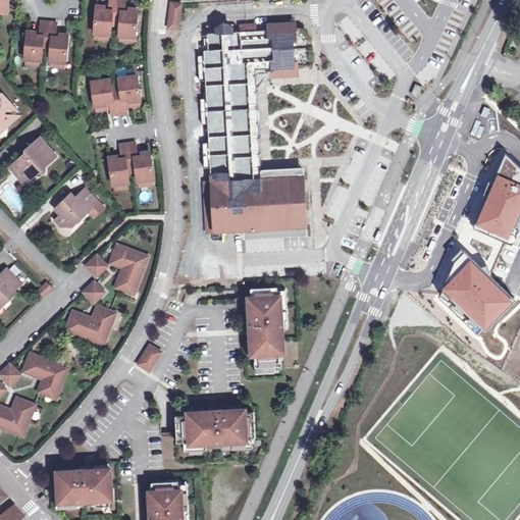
[(102,9),(94,8),(92,36),(93,36),(107,37),(108,37),(109,23),(117,23),(116,37),(117,37),(132,38),(133,39),(135,11),(126,10),(125,13),(122,13),(122,10),(122,0),(105,0),(105,9),(105,12),(101,12),(102,9)]
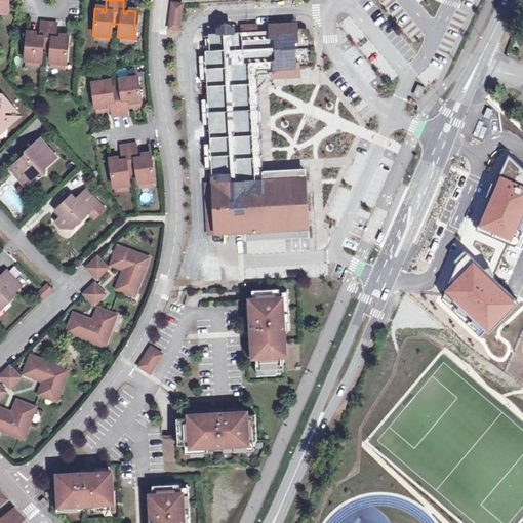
[(183,5),(172,4),(169,30),(179,31),(183,5)]
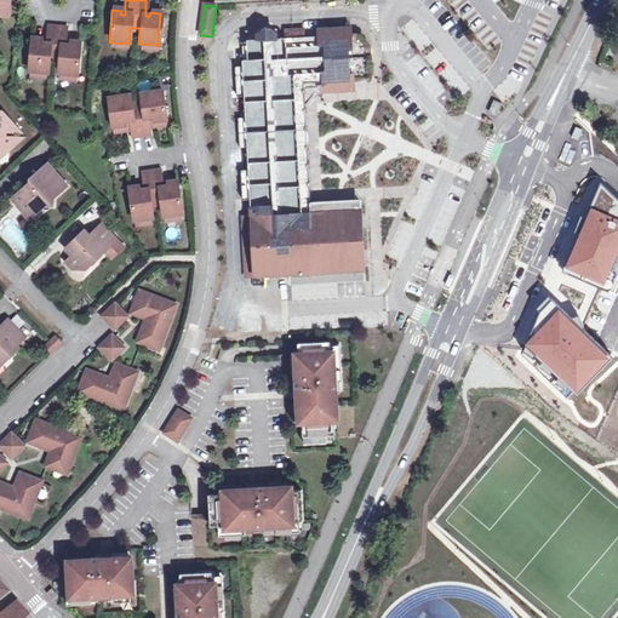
[(252,39),(242,40),(244,59),(239,61),(239,67),(232,67),(234,97),(241,96),(242,118),(235,118),(238,148),(245,148),(247,170),(239,171),(241,201),(249,200),(250,216),(242,217),(246,278),(291,274),(355,270),(352,209),(313,212),(301,212),(292,84),(301,83),(318,81),(352,79),(371,78),(368,47),(355,33),(348,33),(341,34),(339,26),(321,27),(322,35),(301,36),(301,29),(281,30),(282,38),(274,38),(273,35),(273,34),(272,33),(270,30),(267,29),(265,28),(263,28),(261,28),(257,30),(255,33),(253,34),(253,35),(252,38),(252,39)]
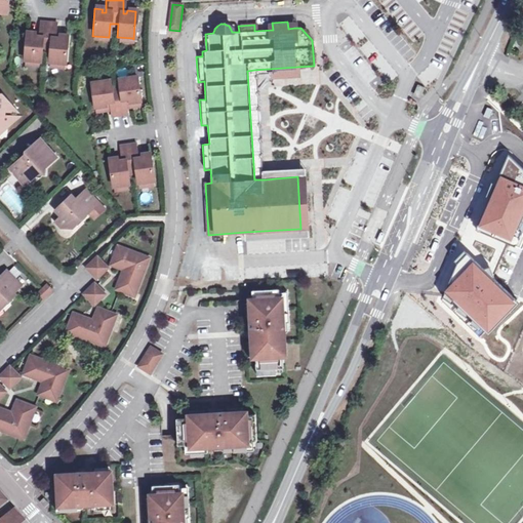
[(54,26),(37,25),(36,36),(36,39),(32,39),(33,36),(21,35),(18,62),(19,62),(38,63),(39,63),(39,54),(40,49),(48,50),(48,54),(47,64),(48,64),(63,65),(64,65),(66,38),(57,37),(57,40),(53,40),(53,37),(54,26)]
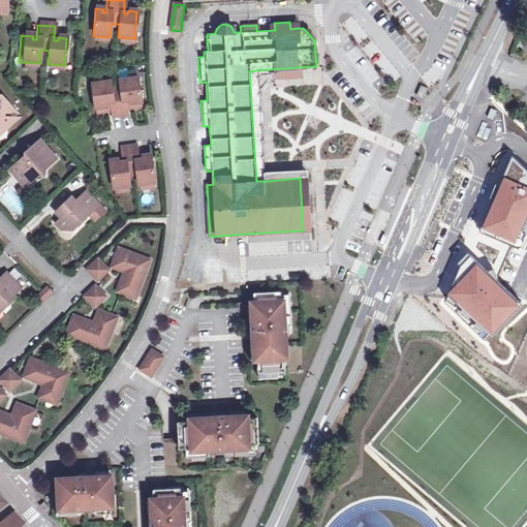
[(300,67),(271,69),(272,79),(301,76),(300,67)]
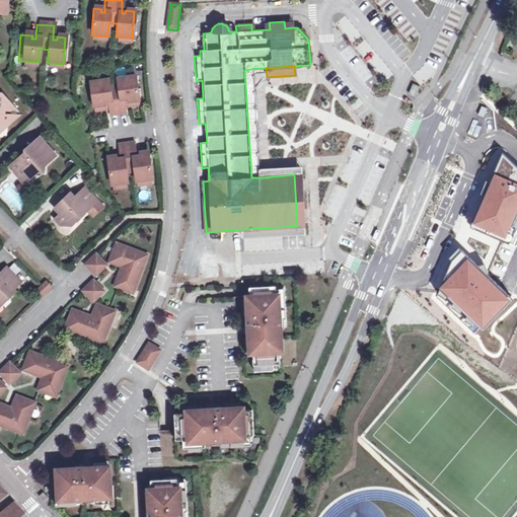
[(297,226),(243,229),(243,238),(306,233),(305,225),(302,174),(301,165),(261,168),(251,69),(244,70),(251,177),(262,177),(294,174),(297,226)]
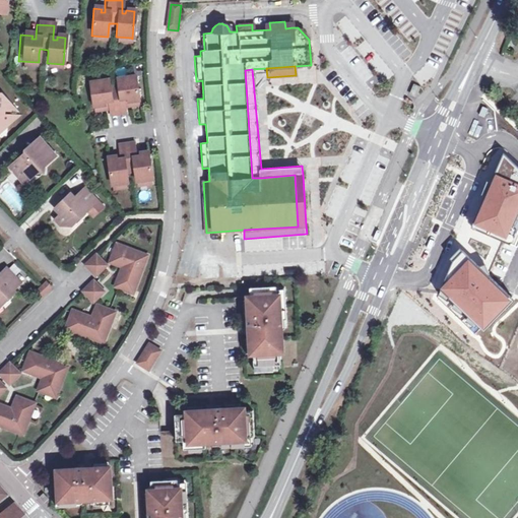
[(108,87),(108,81),(88,84),(92,108),(104,106),(103,103),(107,103),(108,111),(109,117),(125,114),(124,108),(123,100),(126,100),(127,103),(138,101),(134,77),(116,80),(117,85),(117,90),(109,91),(108,87)]
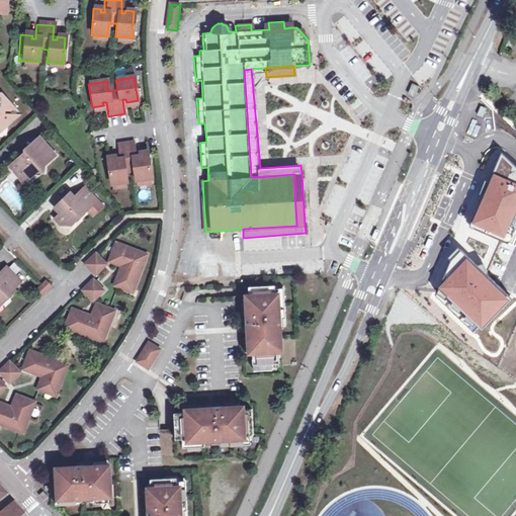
[(412,85),(407,96),(416,99),(421,89),(412,85)]
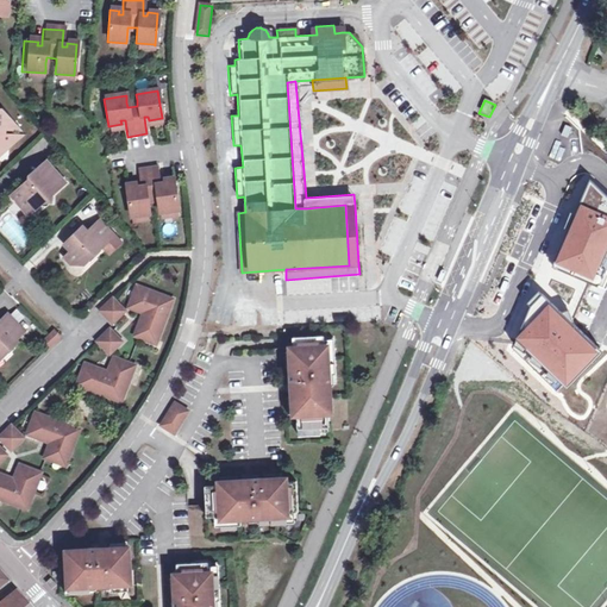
[(0,112),(0,155),(1,156),(1,146),(11,148),(11,136),(6,136),(7,130),(7,123),(8,117),(0,112)]
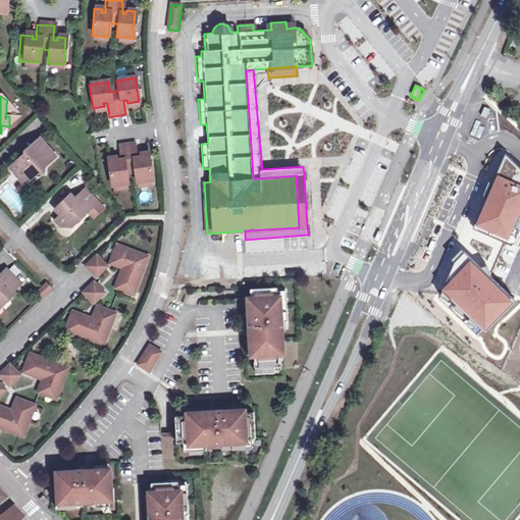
[(12,106),(7,100),(6,105),(6,111),(17,112),(12,106)]
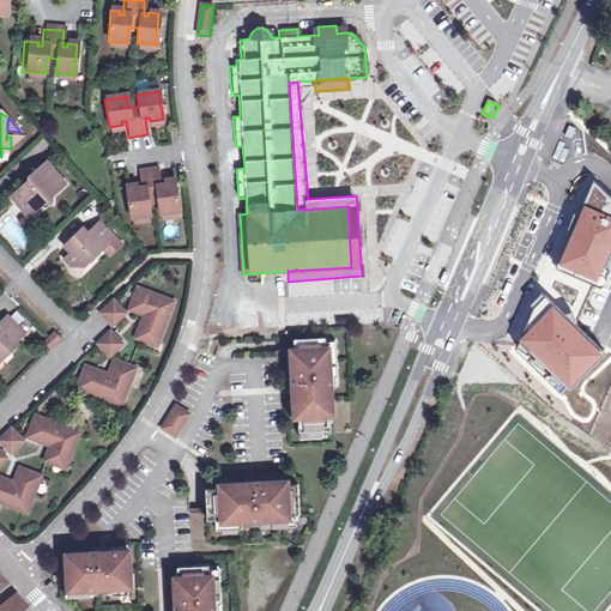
[(150,121),(149,118),(145,118),(146,127),(163,125),(163,119),(150,121)]
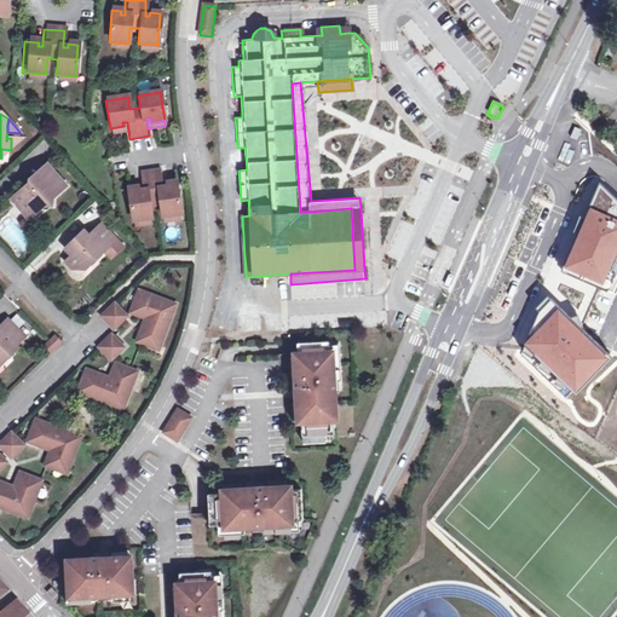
[(127,122),(122,122),(124,126),(110,128),(111,134),(128,132),(127,122)]
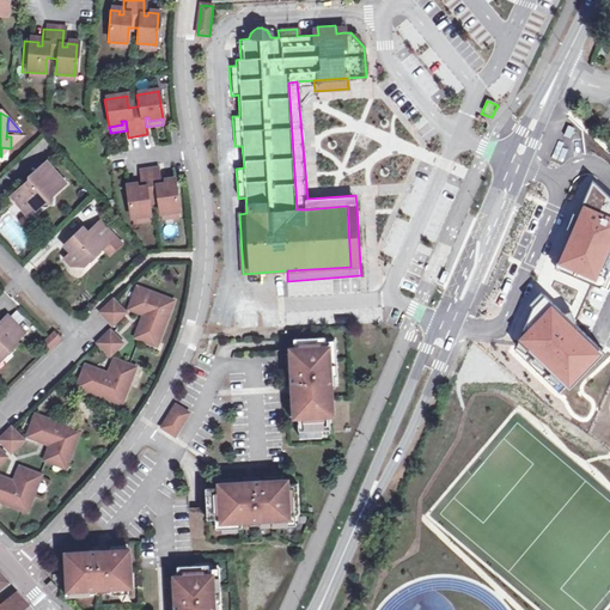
[(12,197),(26,212),(32,207),(42,207),(47,202),(54,203),(55,195),(68,183),(46,159),(29,176),(32,180),(12,197)]
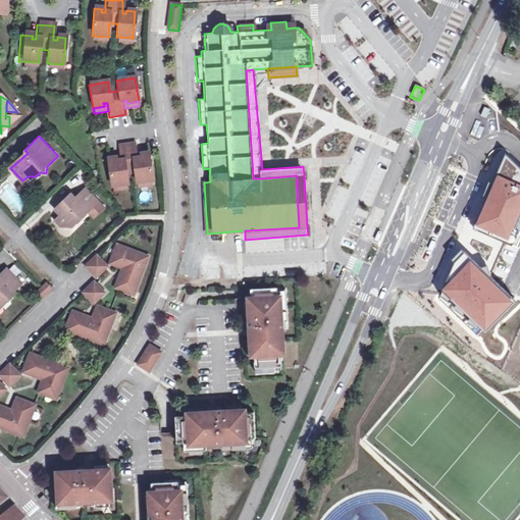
[(116,158),(108,159),(112,187),(113,187),(127,185),(128,184),(126,170),(131,170),(135,169),(137,183),(138,183),(151,180),(152,180),(148,153),(140,155),(141,158),(137,158),(137,155),(135,144),(117,147),(119,158),(120,161),(116,161),(116,158)]
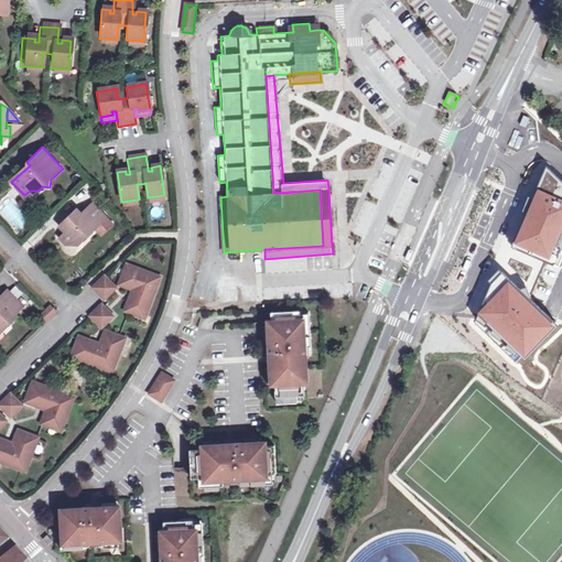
[(30,191),(24,195),(28,201),(39,191),(30,191)]
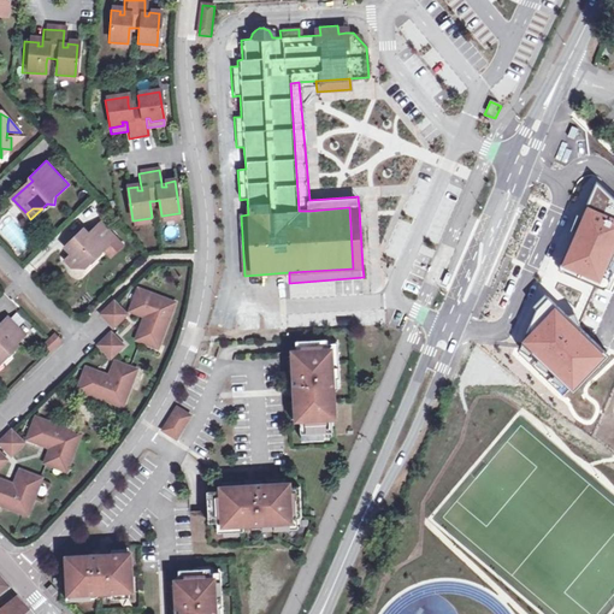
[(613,218),(589,208),(565,269),(603,285),(613,260),(613,218)]
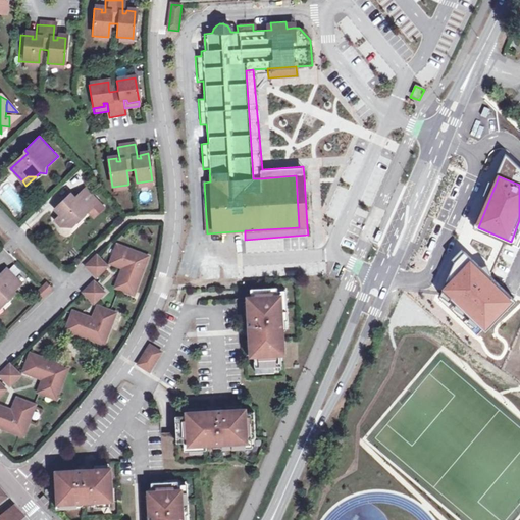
[(6,183),(0,188),(0,197),(11,211),(22,201),(6,183)]
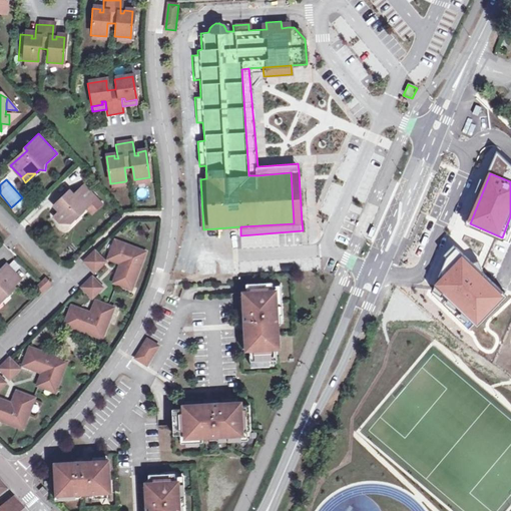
[(70,222),(80,212),(82,214),(89,207),(99,197),(87,185),(77,195),(73,190),(57,205),(62,211),(57,217),(63,222),(70,222)]
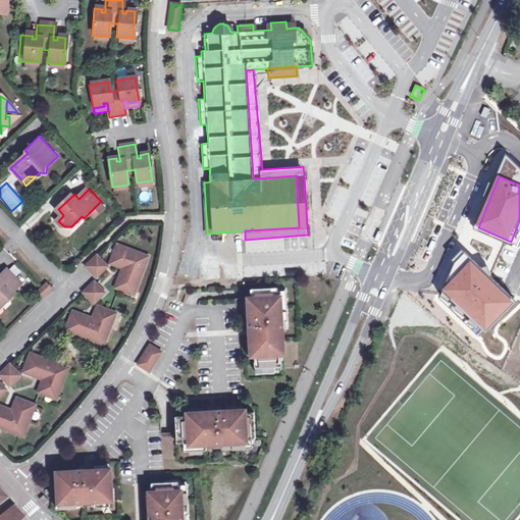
[(101,201),(91,211),(97,217),(107,207),(101,201)]
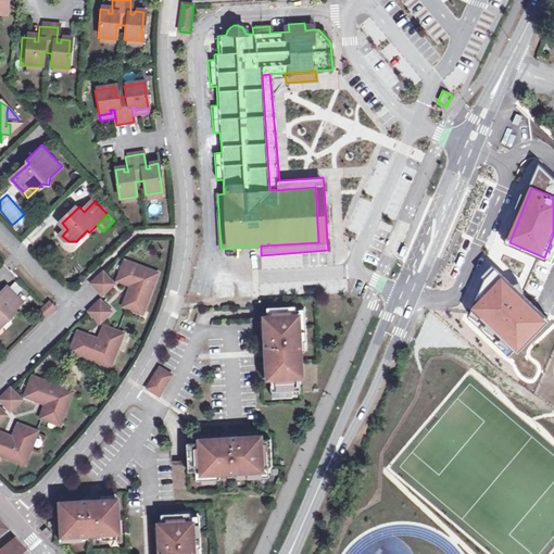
[(141,313),(154,274),(124,263),(117,282),(130,287),(123,307),(141,313)]
